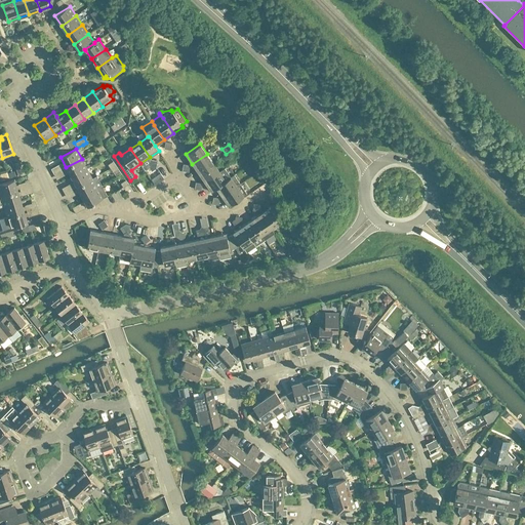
[(198,173),(213,163),(207,154),(192,164),(198,173)]
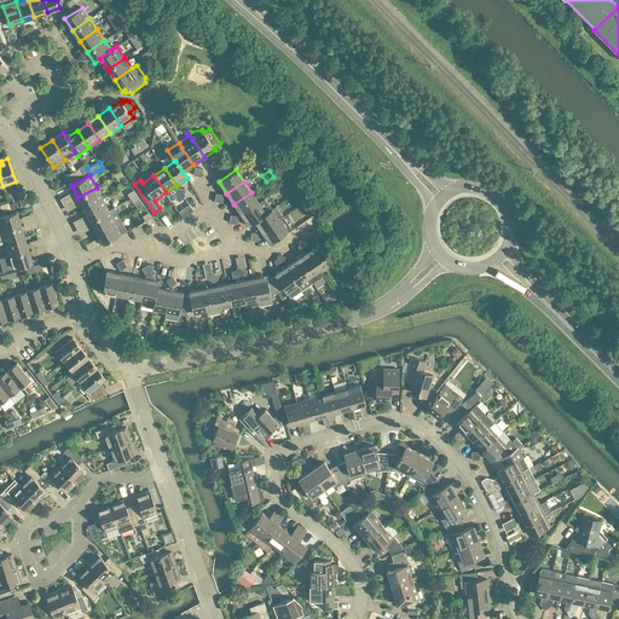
[(103,198),(97,187),(77,197),(84,209),(103,198)]
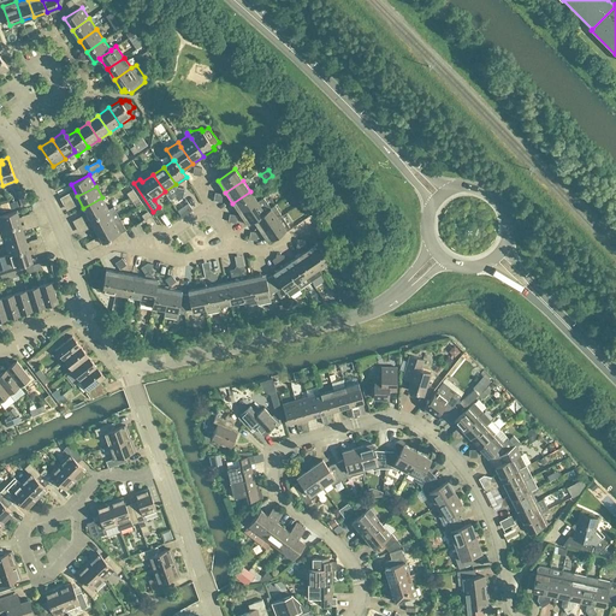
[(258,201),(250,191),(232,203),(240,213),(258,201)]
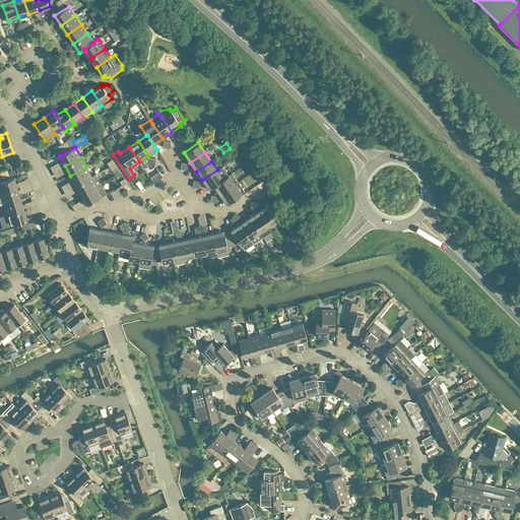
[(91,177),(86,167),(70,176),(76,185),(91,177)]
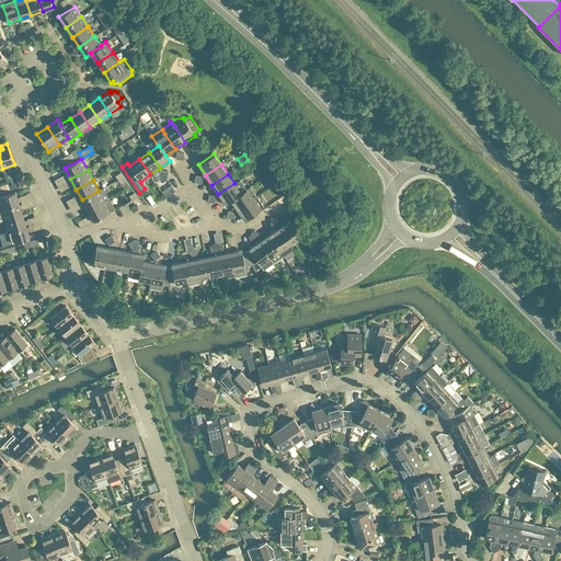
[(240,180),(235,183),(218,194),(226,205),(231,201),(230,201),(241,193),(247,190),(240,180)]
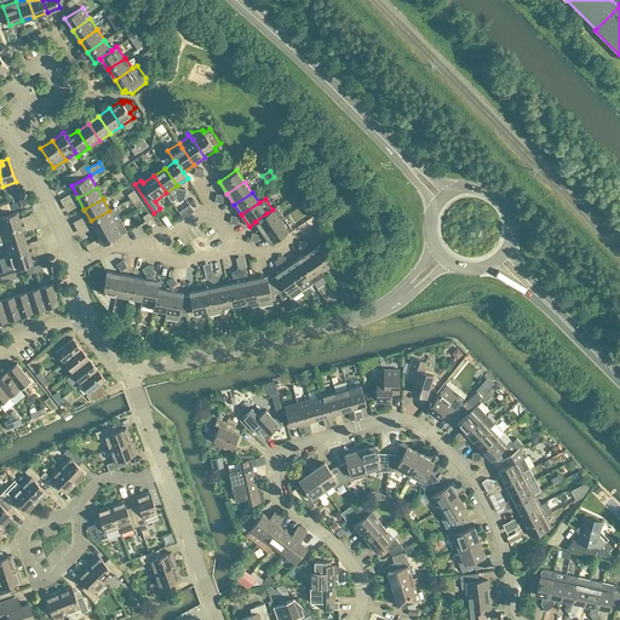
[(263,233),(280,220),(283,217),(276,206),(273,210),(267,213),(254,222),(256,222),(263,233)]
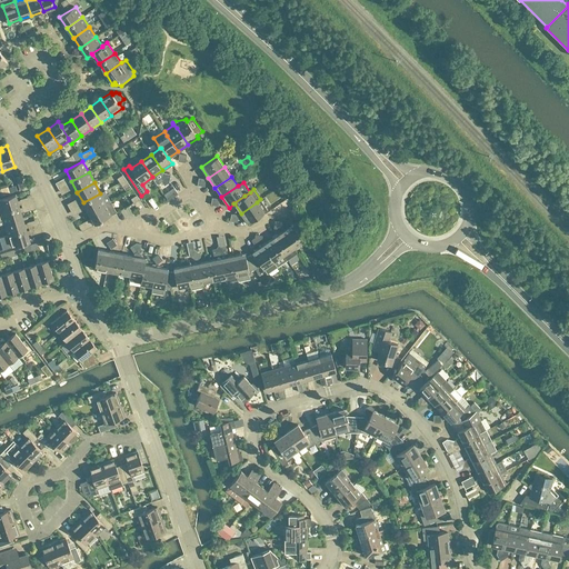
[(89,213),(106,203),(100,193),(83,202),(89,213)]
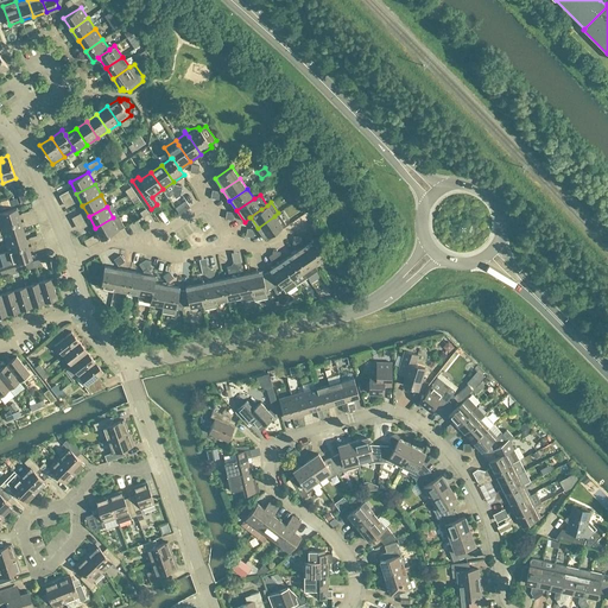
[(20,221),(17,208),(0,213),(0,223),(1,227),(20,221)]
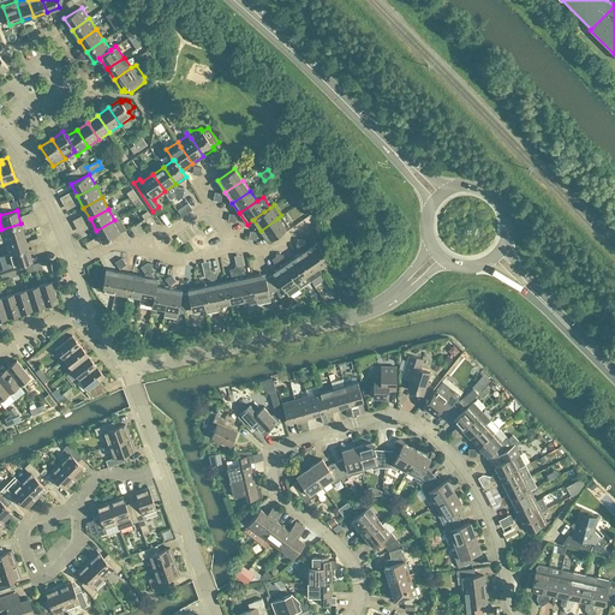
[(119,216),(114,220),(96,231),(102,242),(126,230),(119,216)]
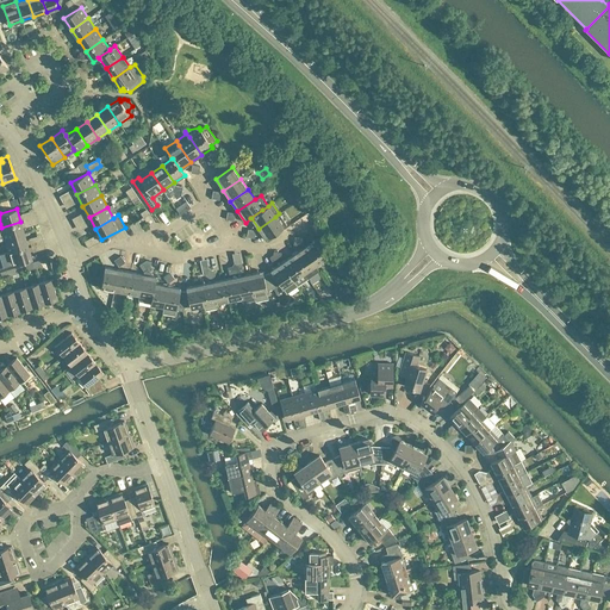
[(266,240),(282,228),(275,217),(259,229),(266,240)]
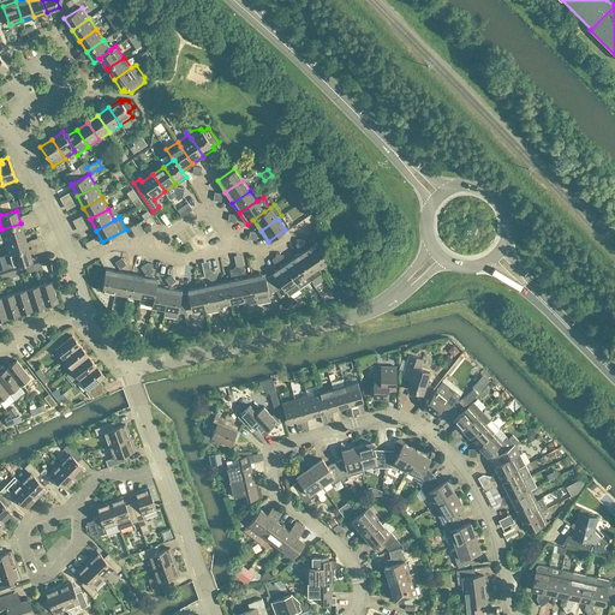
[(24,236),(21,224),(1,230),(5,242),(24,236)]
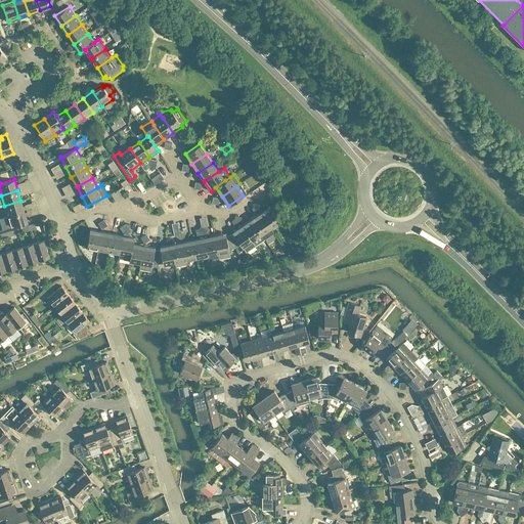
[(25,211),(20,201),(4,206),(7,216),(25,211)]
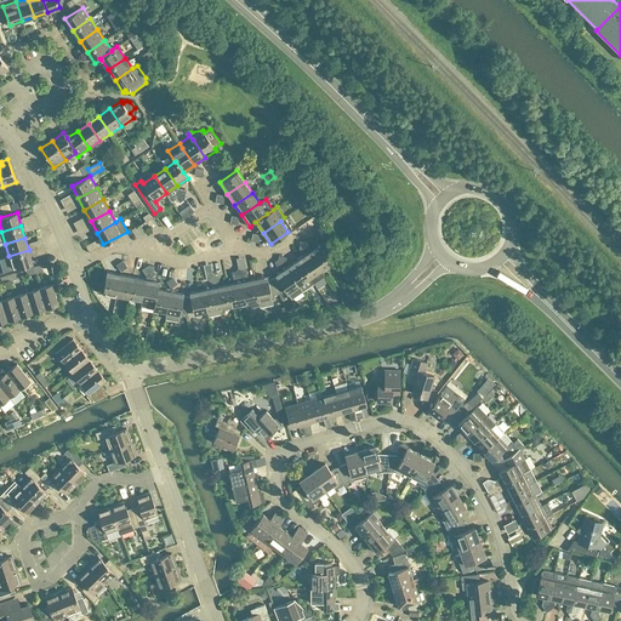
[(342,261),(331,246),(324,251),(319,245),(308,252),(320,271),(331,263),(334,266),(342,261)]
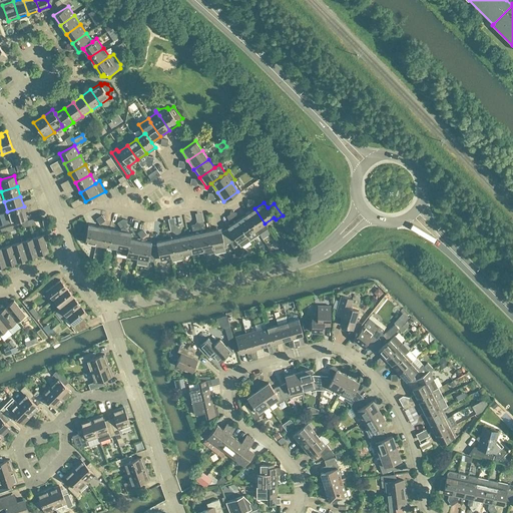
[(27,217),(24,206),(7,211),(10,222),(27,217)]
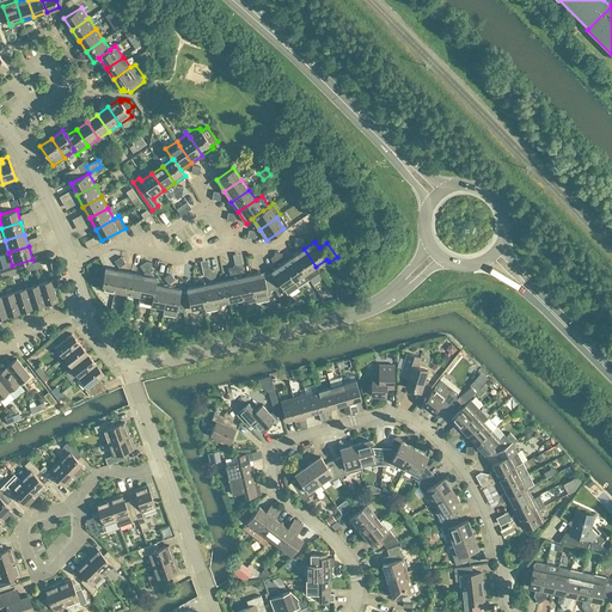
[(308,280),(319,273),(316,267),(304,249),(293,256),(308,280)]
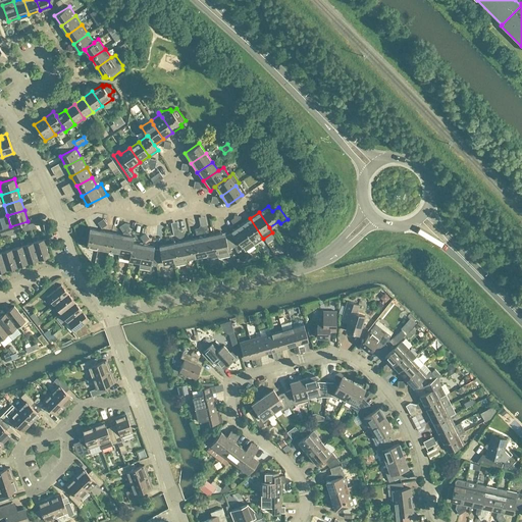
[(240,222),(241,219),(233,218),(230,220),(236,228),(231,231),(232,232),(243,248),(245,251),(255,245),(241,225),(242,224),(240,222)]
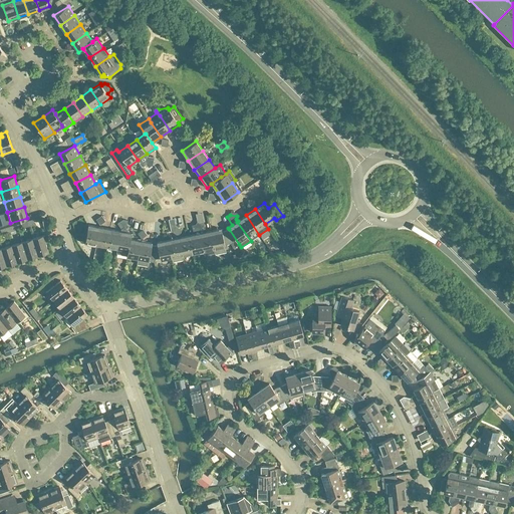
[(259,235),(246,215),(238,221),(237,222),(251,241),(259,235)]
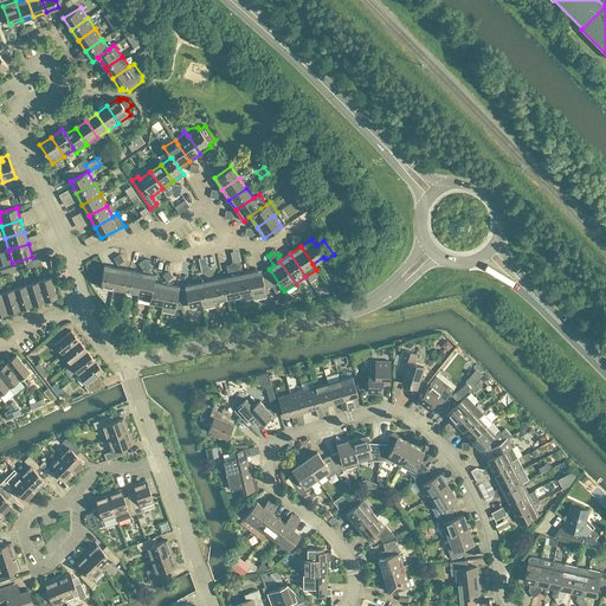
[(143,270),(142,272),(139,292),(137,300),(149,302),(150,295),(152,295),(154,282),(155,275),(147,274),(148,270),(149,270),(150,259),(144,258),(142,260),(146,268),(143,270)]
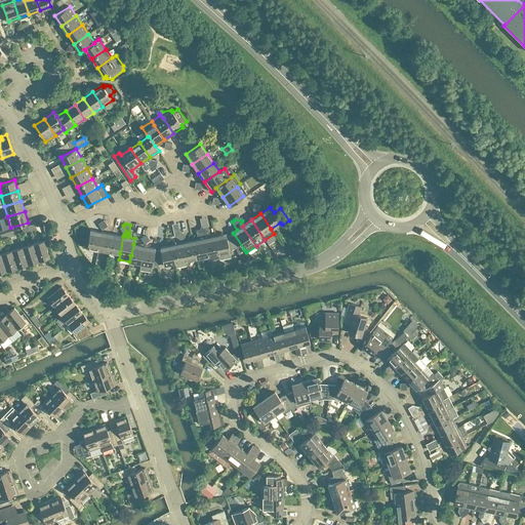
[(218,253),(214,236),(210,237),(208,227),(203,228),(201,227),(200,229),(205,233),(203,236),(207,256),(208,260),(219,258),(218,253)]
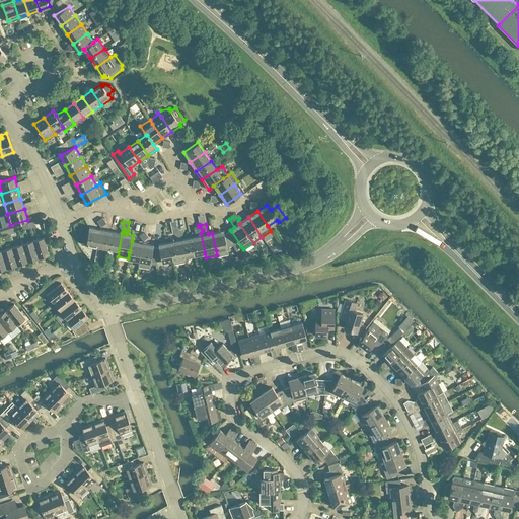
[(205,253),(201,233),(203,230),(198,226),(194,227),(196,237),(191,237),(195,255),(205,253)]
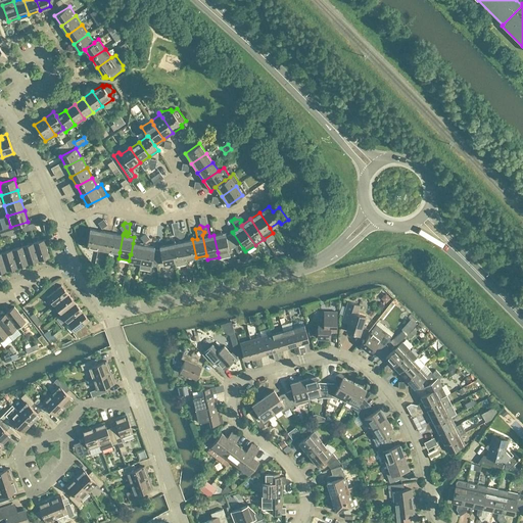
[(98,248),(101,231),(90,229),(87,246),(98,248)]
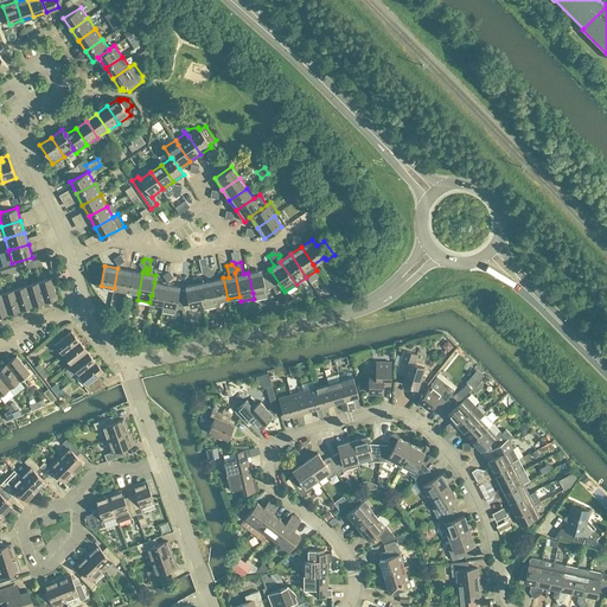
[(126,291),(131,270),(117,268),(114,288),(126,291)]
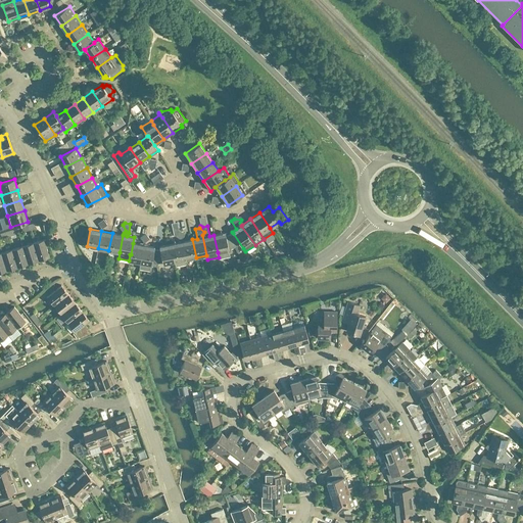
[(120,252),(123,235),(112,233),(108,250),(120,252)]
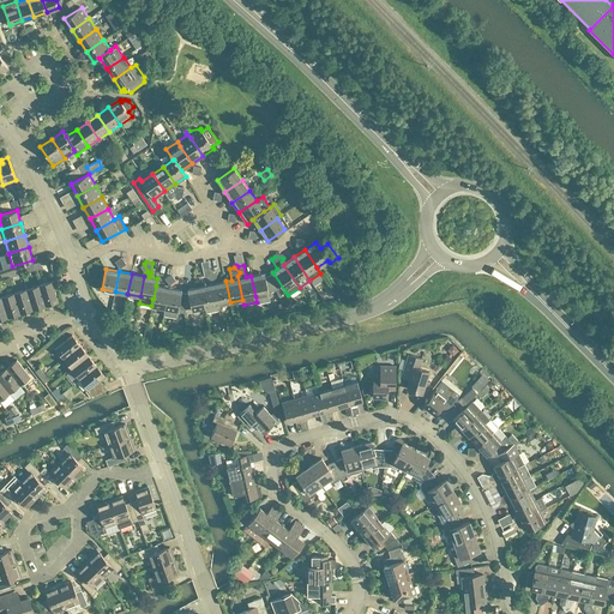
[(286,292),(274,274),(265,277),(264,274),(251,276),(256,296),(257,302),(257,304),(270,301),(269,298),(272,296),(271,292),(276,290),(278,296),(286,292)]
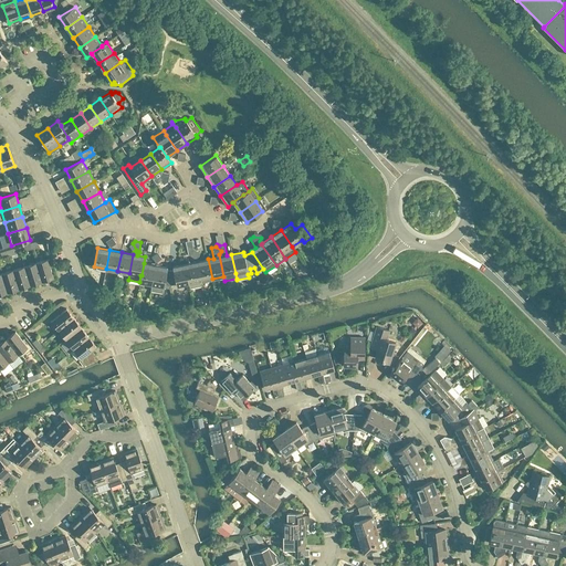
[(53,278),(48,259),(37,262),(42,281),(53,278)]
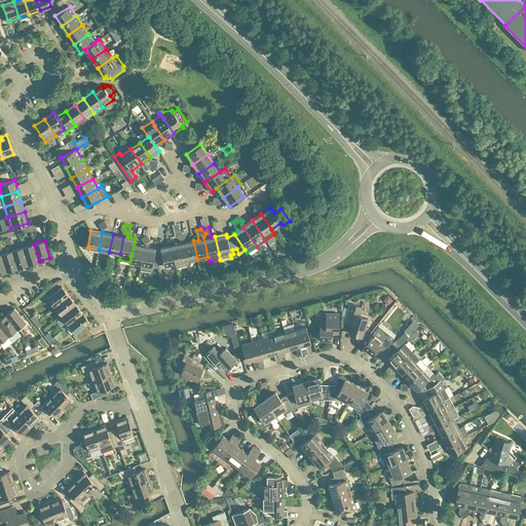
[(197,259),(193,240),(183,243),(186,261),(197,259)]
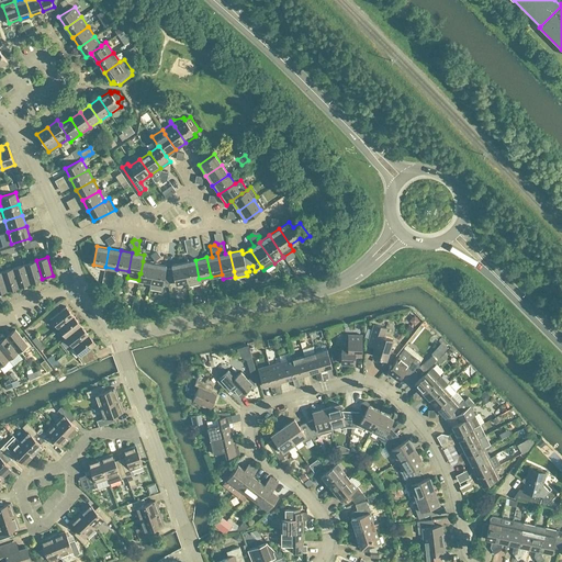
[(42,279),(36,260),(24,265),(30,283),(42,279)]
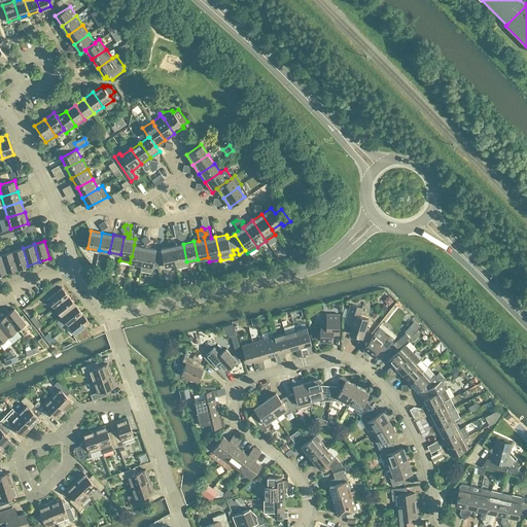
[(187,266),(186,261),(183,244),(172,246),(176,264),(177,268),(187,266)]
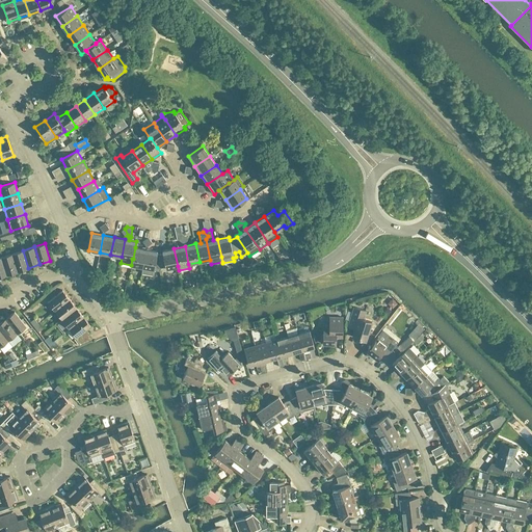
[(142,267),(145,249),(135,247),(133,259),(132,259),(131,265),(142,267)]
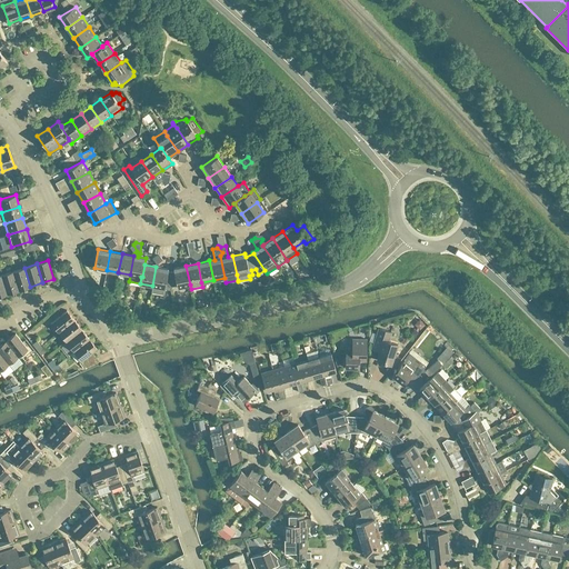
[(190,285),(186,266),(173,268),(175,271),(168,271),(166,286),(165,289),(171,290),(171,287),(177,286),(178,288),(190,285)]
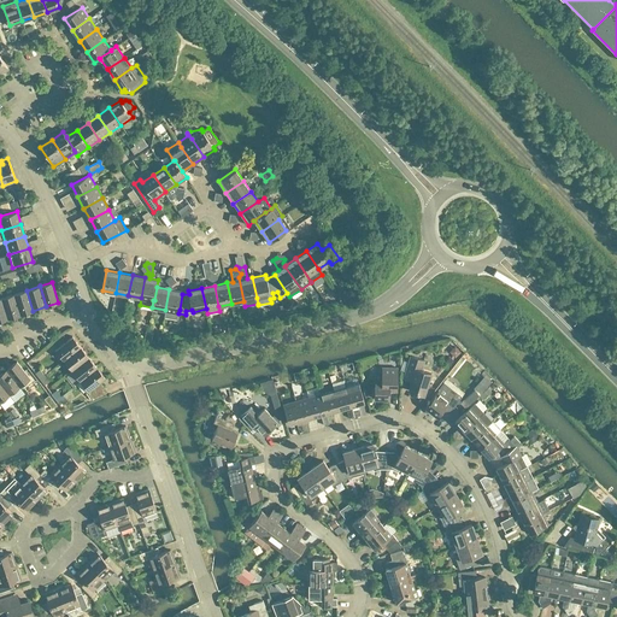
[(180,310),(182,294),(182,292),(169,289),(165,310),(164,317),(177,319),(178,313),(180,310)]
